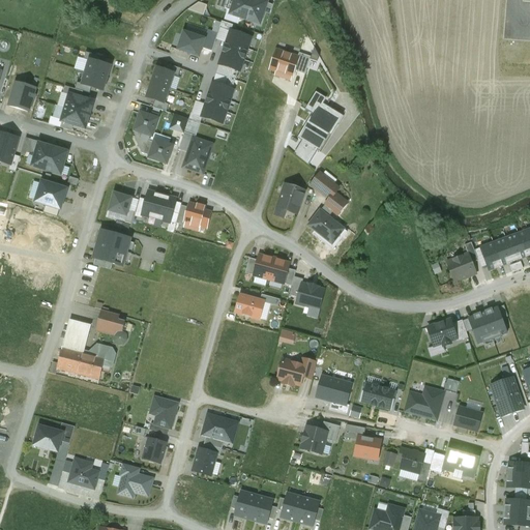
[(218,0),(216,6),(232,11),(235,0),(218,0)]
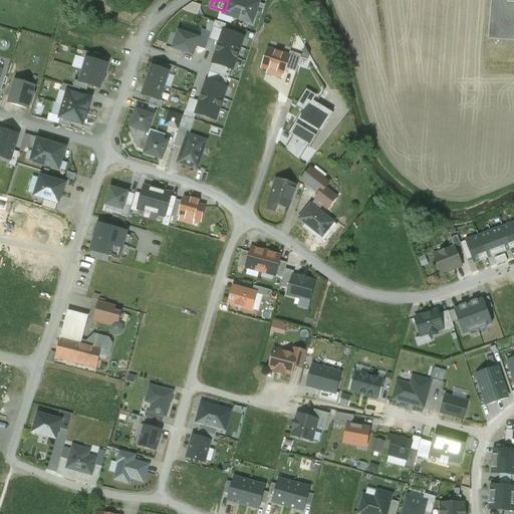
[(224,14),(239,19),(245,0),(228,0),(225,11),(224,14)]
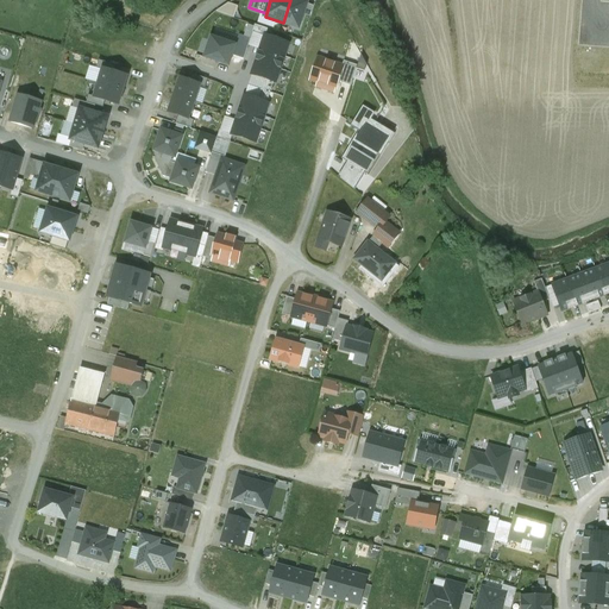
[(290,0),(283,23),(299,27),(307,2),(301,1),(300,0),(290,0)]
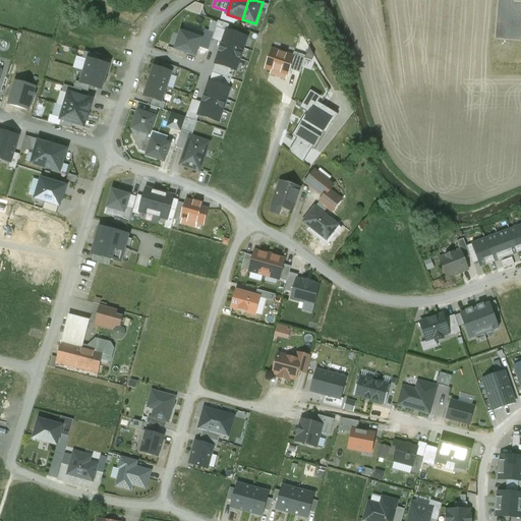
[(212,40),(223,43),(223,42),(227,31),(229,25),(218,21),(214,34),(212,40)]
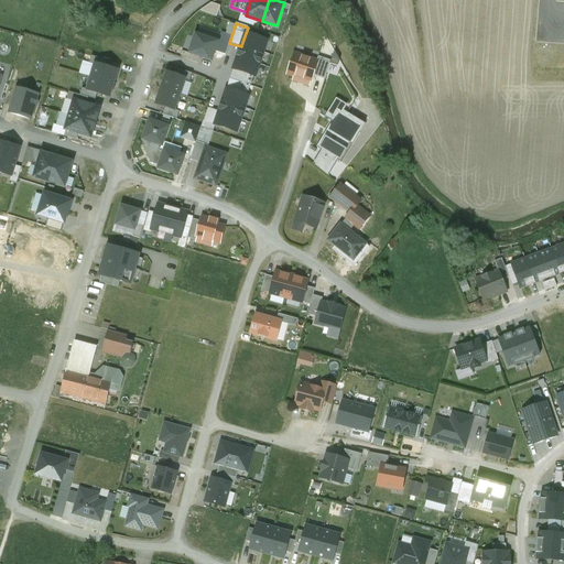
[(218,42),(215,51),(226,55),(229,43),(231,36),(221,32),(218,42)]
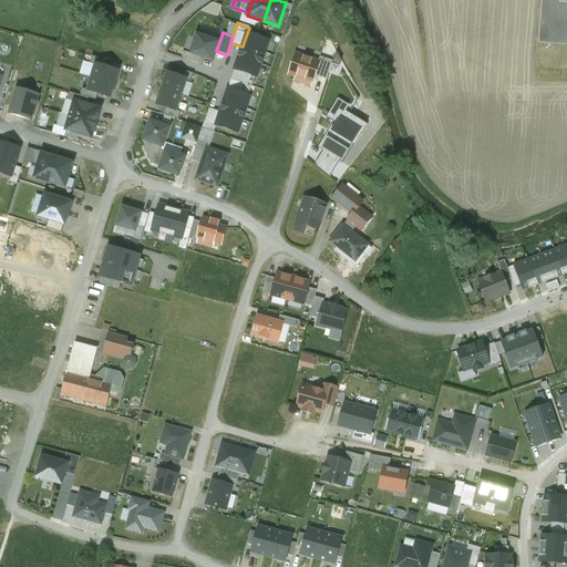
[(247,33),(243,45),(265,53),(269,41),(247,33)]
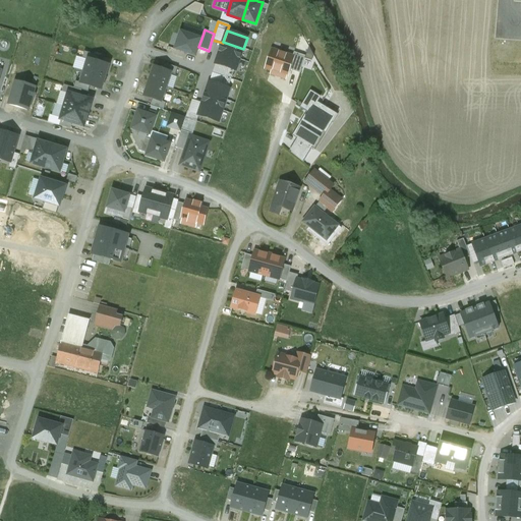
[(181,33),(175,49),(195,56),(198,47),(201,39),(181,33)]
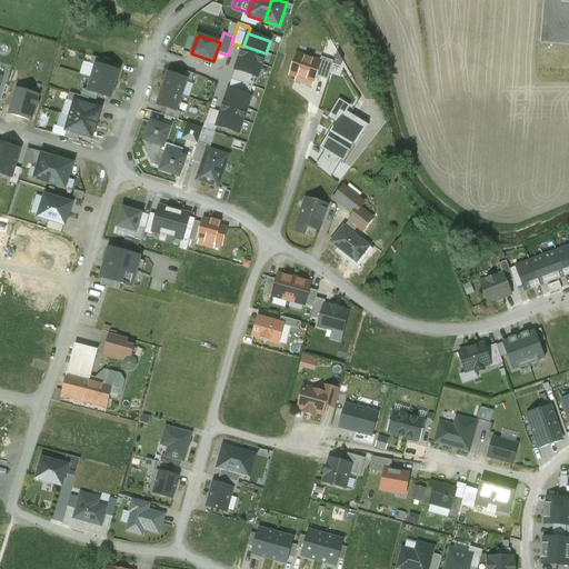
[(240,58),(261,65),(266,53),(243,46),(243,47),(240,58)]
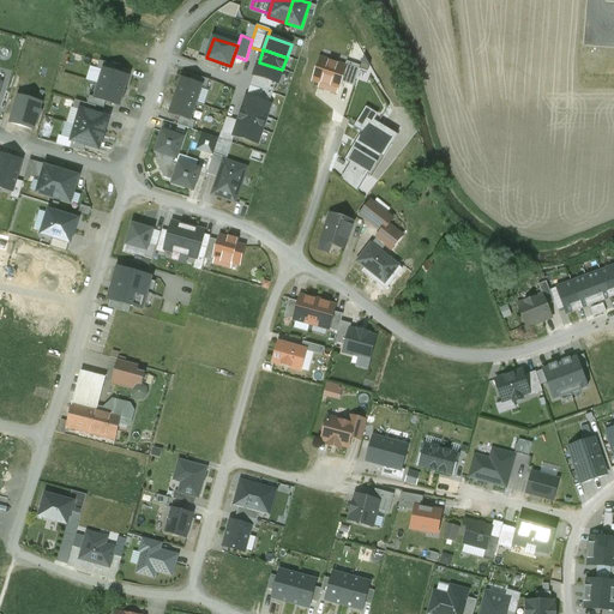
[(321,59),(313,80),(338,89),(341,83),(345,67),(321,59)]
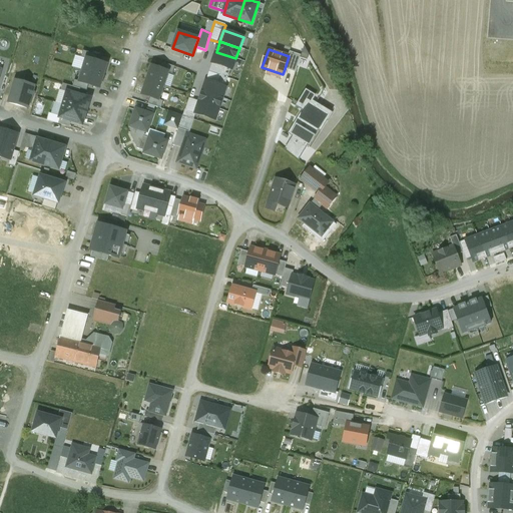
[(290,51),(289,56),(285,69),(296,72),(301,55),(290,51)]
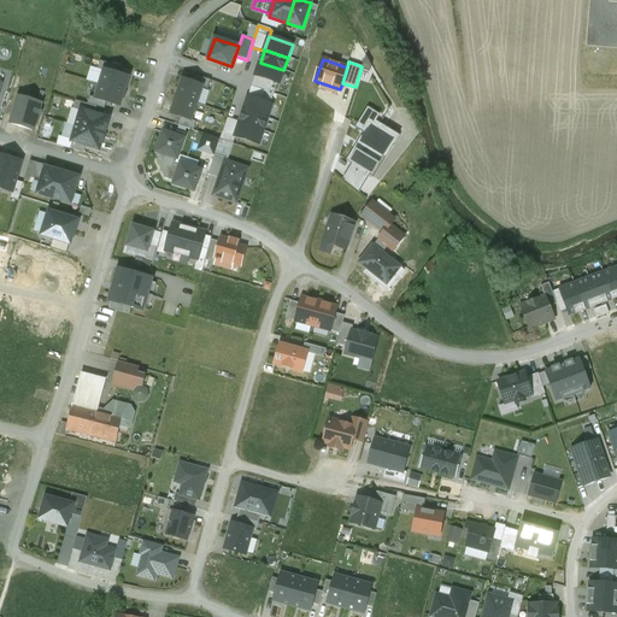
[(278,83),(283,70),(260,63),(256,76),(277,83),(278,83)]
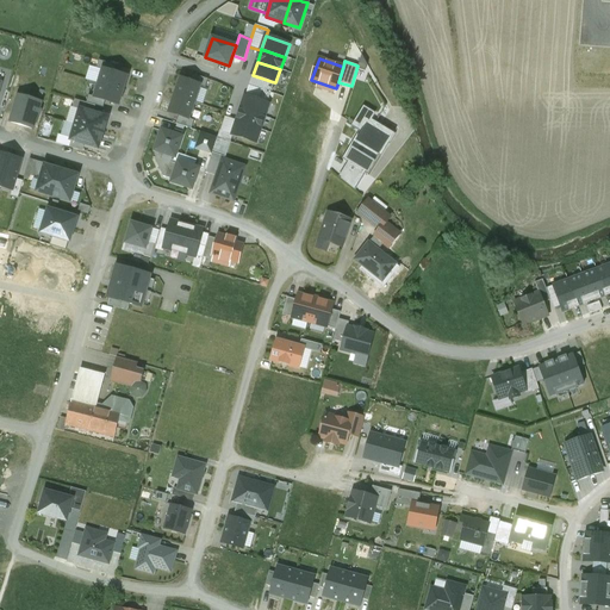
[(123,91),(126,76),(114,73),(104,69),(104,70),(103,75),(100,74),(98,83),(123,91)]
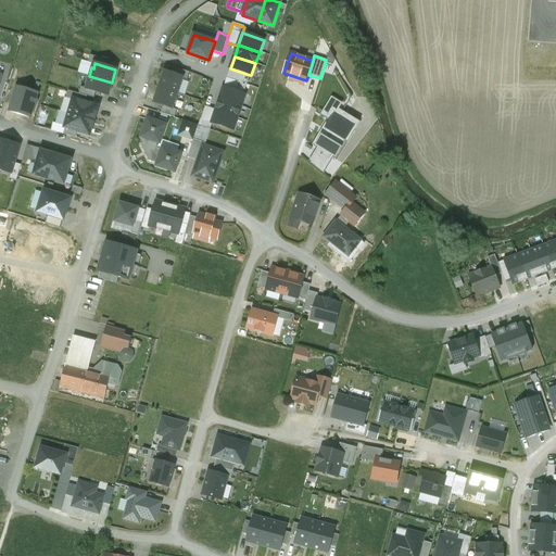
[(176,67),(173,75),(182,78),(181,78),(187,80),(190,73),(176,67)]
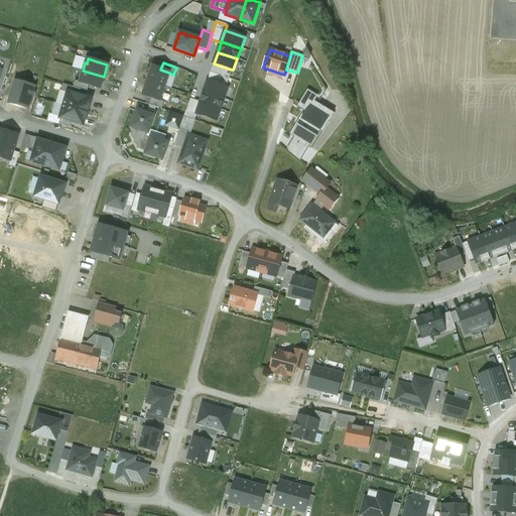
[(214,63),(211,73),(229,79),(232,70),(214,63)]
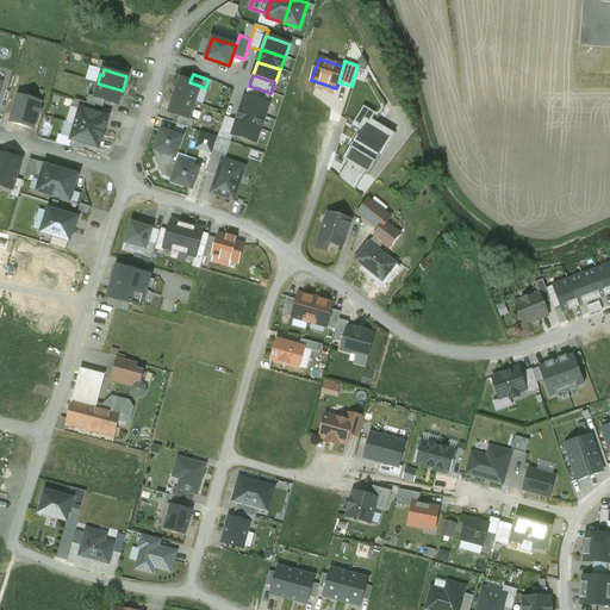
[(199,86),(200,86),(190,82),(181,79),(175,95),(197,103),(199,94),(197,94),(199,86)]
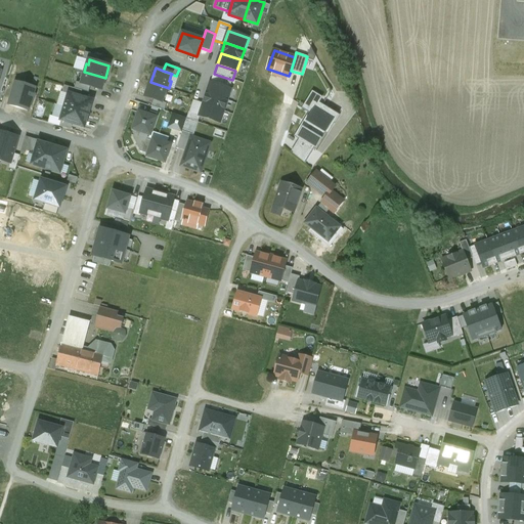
[(101,90),(105,78),(84,72),(81,79),(83,80),(82,84),(90,87),(101,90)]
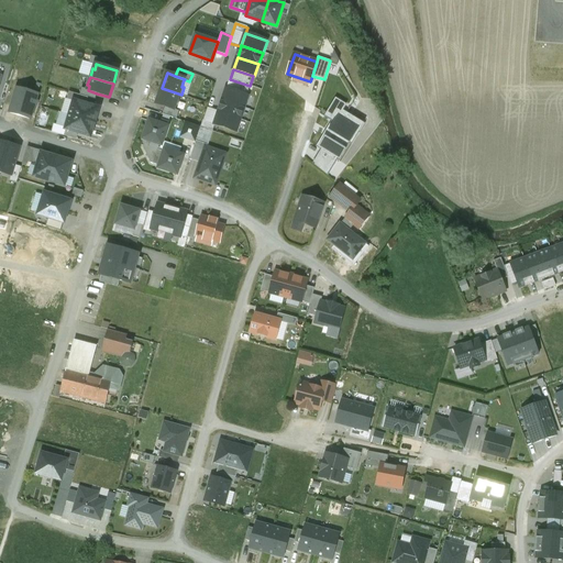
[(230,79),(227,89),(246,96),(250,86),(230,79)]
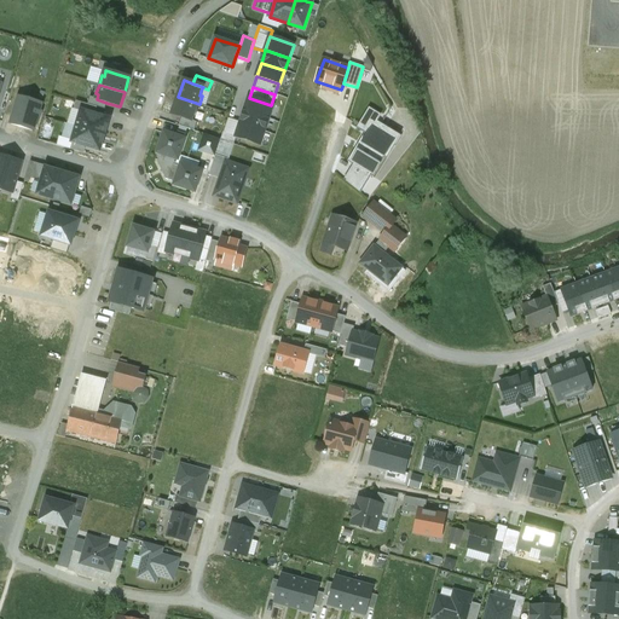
[(19,97),(11,125),(34,131),(41,104),(19,97)]
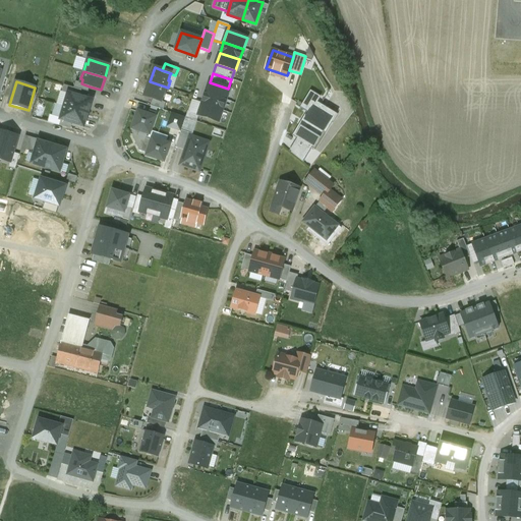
[(165,96),(168,88),(150,81),(145,97),(153,99),(161,102),(163,95),(165,96)]
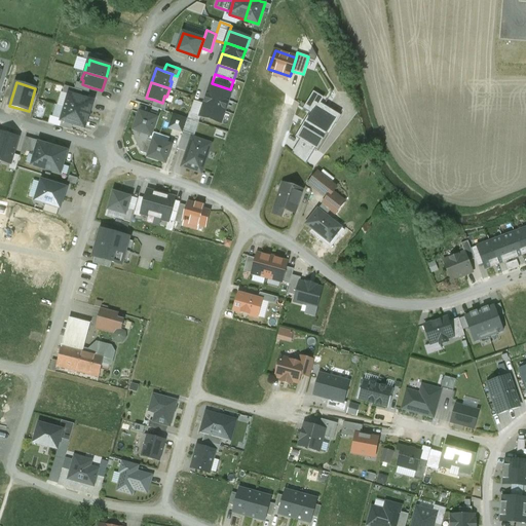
[(212,83),(208,95),(228,101),(231,89),(230,89),(212,83)]
